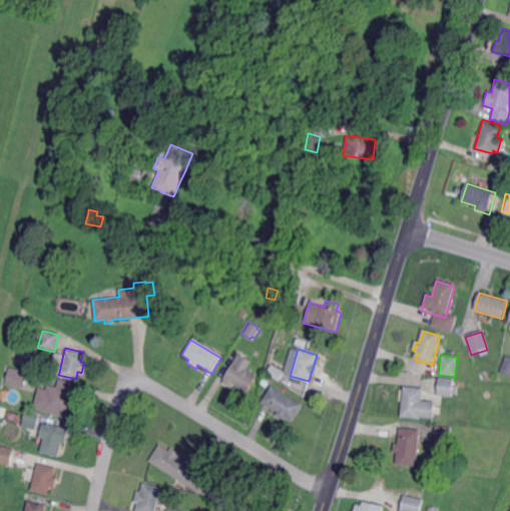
[(243,370),(252,375),(253,376),(252,379),(251,380),(244,392),(230,384),(228,387),(219,382),(230,362),(232,362),(234,364),(238,356),(248,362),(243,370)]
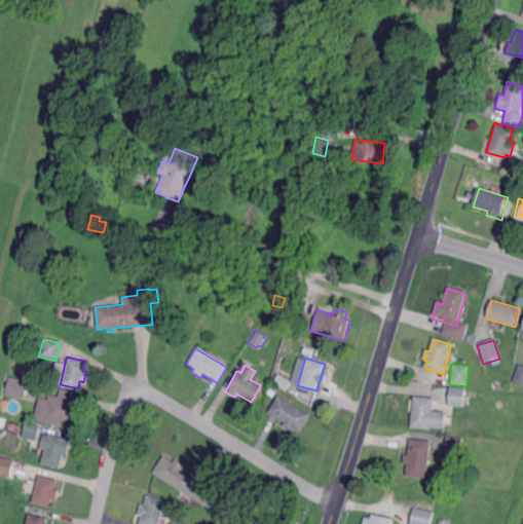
[(522,385),(521,389),(518,388),(519,384),(512,382),(518,365),(522,366),(522,385)]
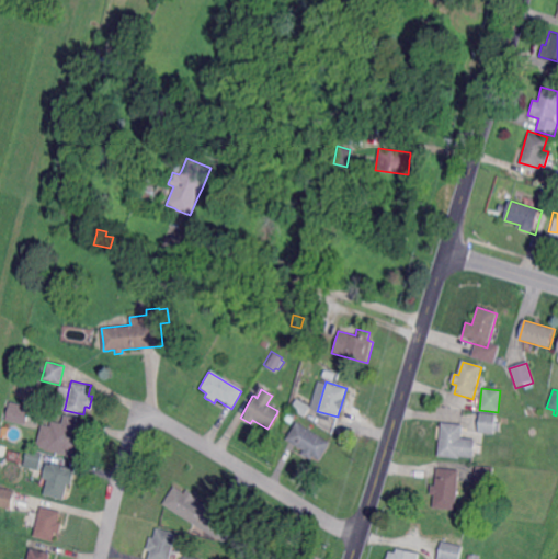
[(299,414),(299,413),(289,408),(295,399),(305,405),(300,413),(299,414)]
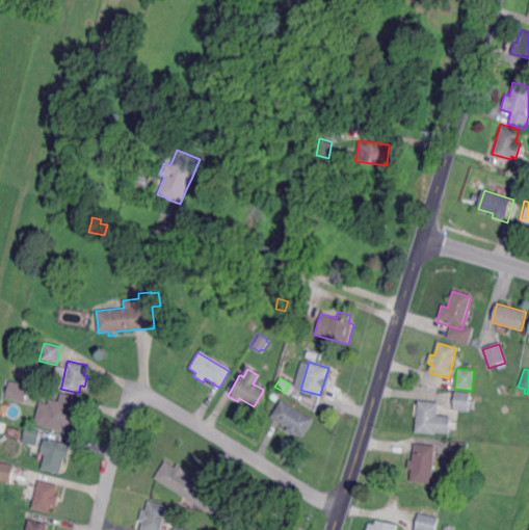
[(23,401),(21,401),(10,398),(3,396),(6,387),(8,379),(27,383),(27,385),(23,401)]
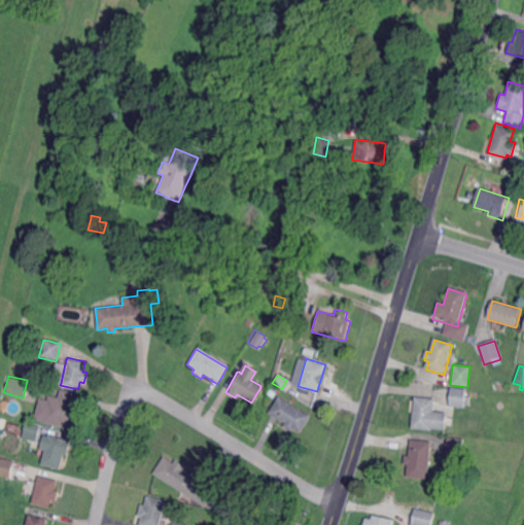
[(276,393),(271,391),(269,389),(272,385),(273,386),(278,389),(276,393)]
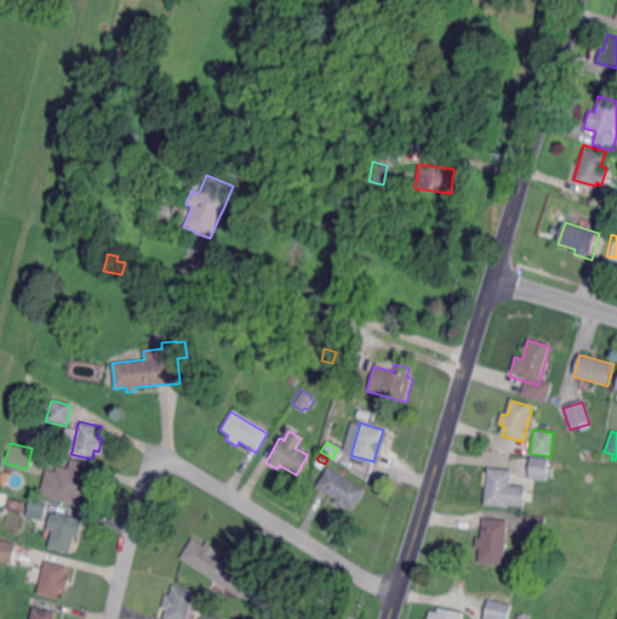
[(86,471),(86,472),(89,473),(87,481),(91,482),(87,497),(84,495),(80,505),(47,497),(56,464),(67,466),(68,464),(69,459),(70,456),(89,463),(87,464),(86,471)]
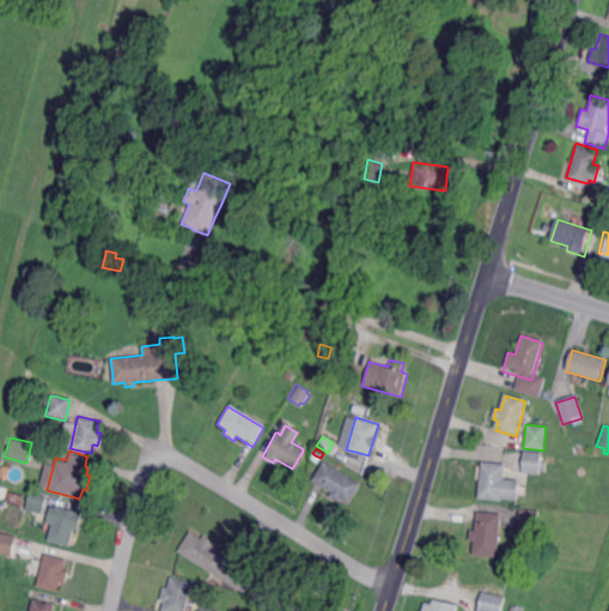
[(544,471),(540,470),(539,475),(521,473),(523,452),(541,453),(540,460),(544,460),(544,471)]
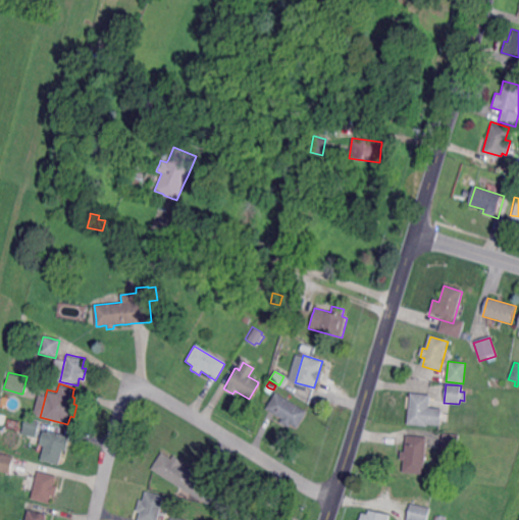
[(439,423),(426,422),(426,424),(406,422),(409,391),(429,394),(427,406),(440,407),(439,423)]
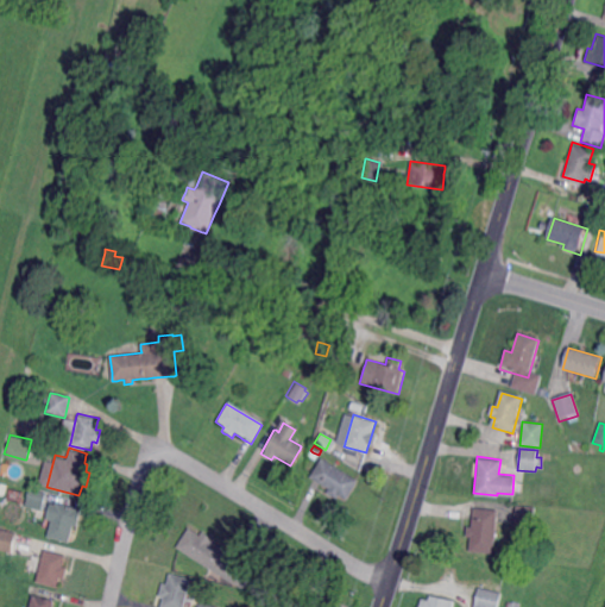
[(345,502),(339,498),(335,502),(325,495),(325,494),(326,492),(327,490),(319,486),(317,485),(313,482),(310,480),(308,480),(320,460),(357,482),(345,502)]
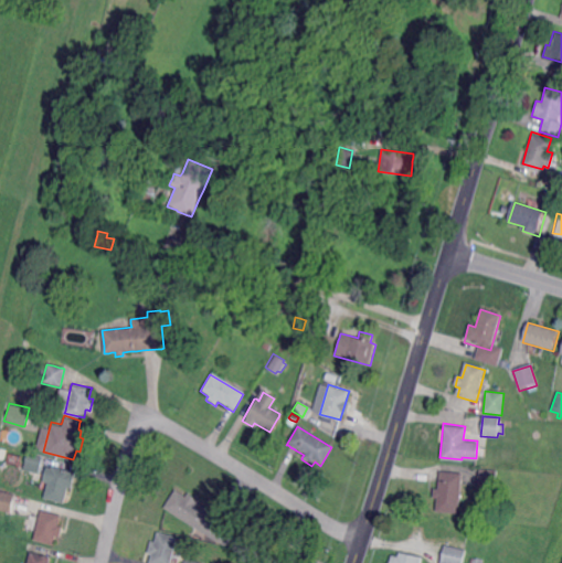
[(36,471),(22,468),(25,452),(41,456),(41,457),(41,459),(40,463),(40,464),(36,471)]
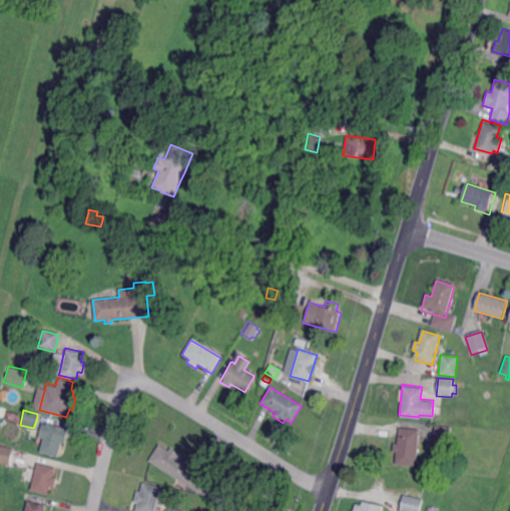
[(63,440),(60,440),(56,455),(39,451),(46,421),(63,426),(63,428),(66,429),(63,440)]
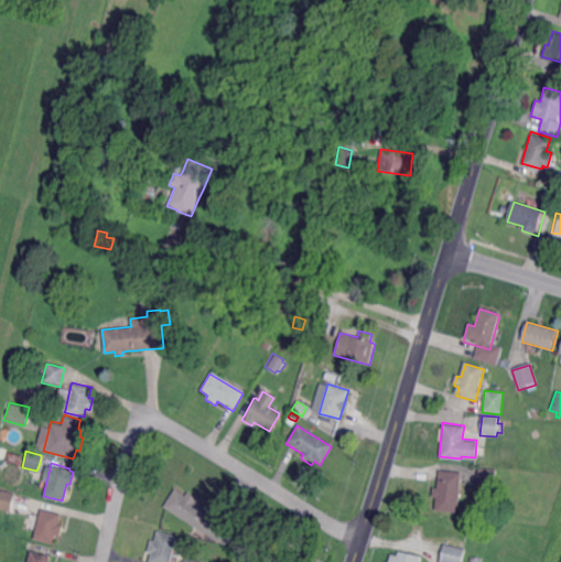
[(457,510),(434,508),(435,495),(431,494),(432,485),(437,485),(438,467),(461,469),(457,510)]
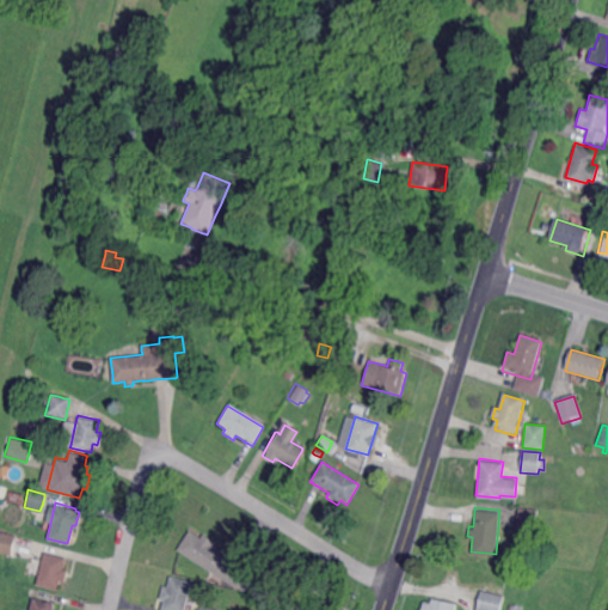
[(210,542),(213,540),(232,553),(247,562),(246,563),(237,579),(234,578),(214,565),(210,569),(176,547),(188,528),(200,535),(210,542)]
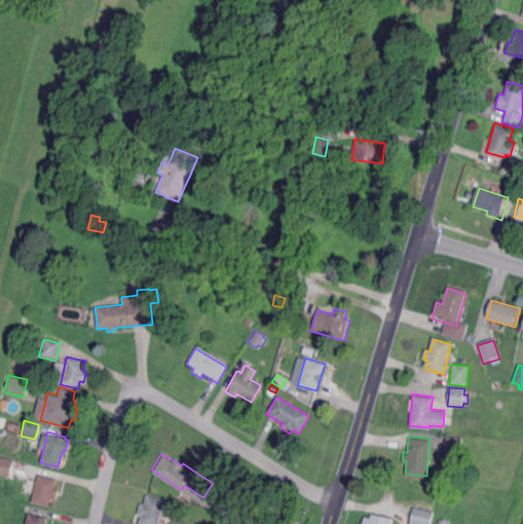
[(8,476),(0,474),(0,456),(12,459),(8,476)]
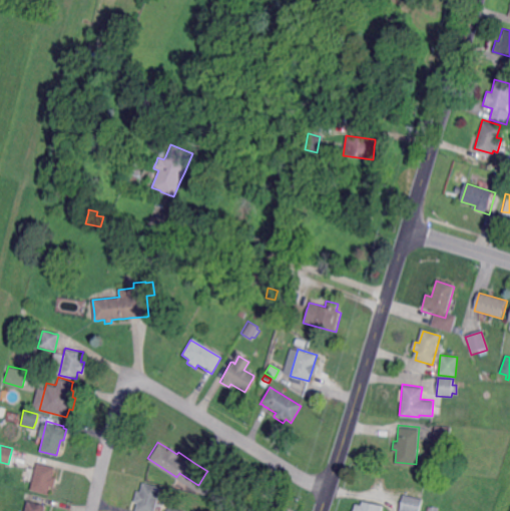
[(53,486),(50,485),(48,492),(30,487),(36,461),(37,461),(42,462),(47,463),(54,465),(54,466),(52,474),(56,475),(55,479),(55,480),(55,481),(53,486)]
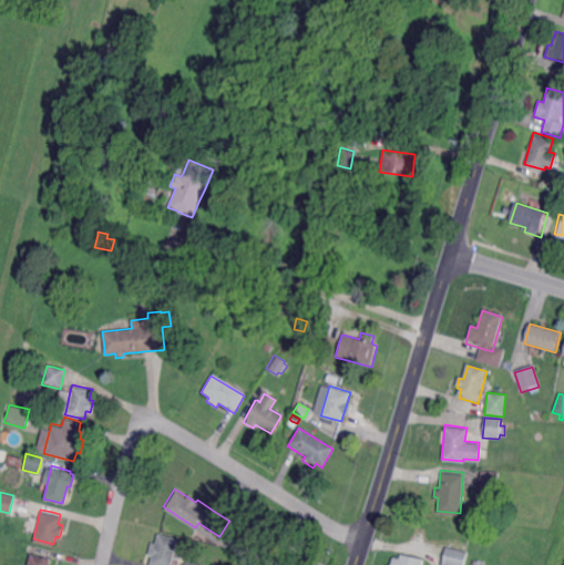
[(170,564),(153,564),(149,564),(149,563),(150,563),(150,560),(151,554),(147,553),(147,552),(147,548),(149,547),(149,545),(150,540),(154,541),(155,534),(156,532),(177,536),(170,564)]
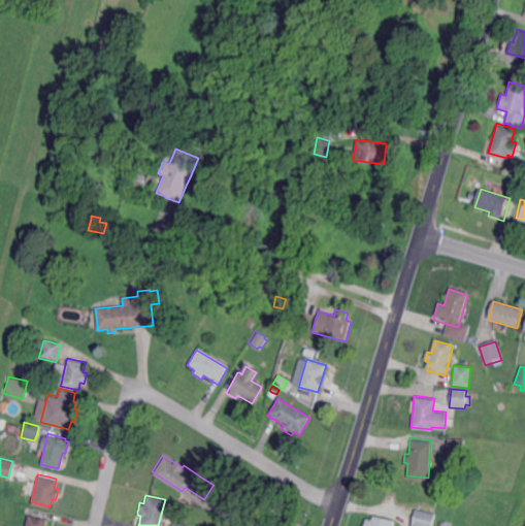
[(225,508),(220,506),(216,505),(215,504),(216,502),(217,499),(218,500),(220,500),(222,501),(227,503),(225,508)]
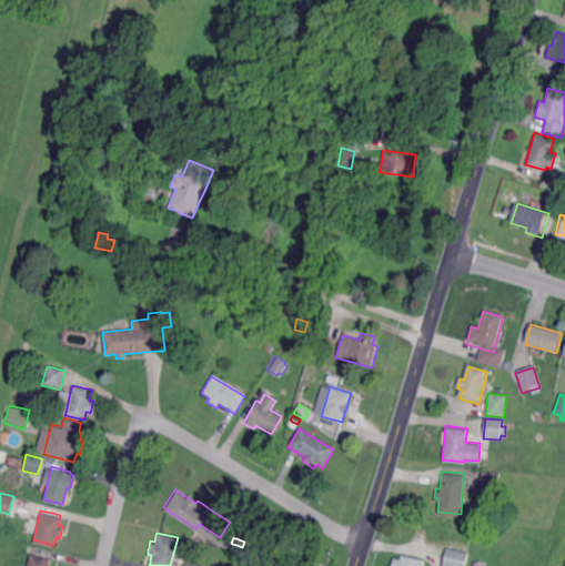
[(463,565),(441,565),(446,544),(467,549),(463,565)]
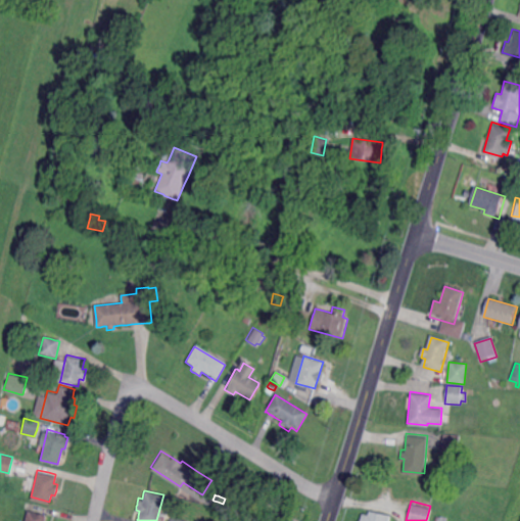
[(24,520),(28,508),(29,508),(46,513),(44,520),(24,520)]
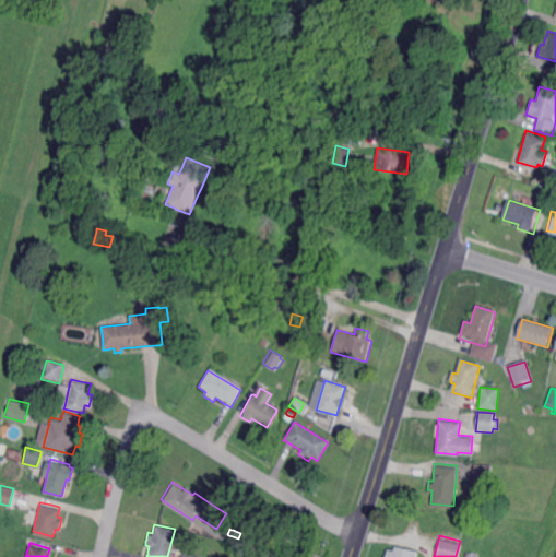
[(413,556),(383,556),(386,547),(393,549),(394,543),(415,548),(413,556)]
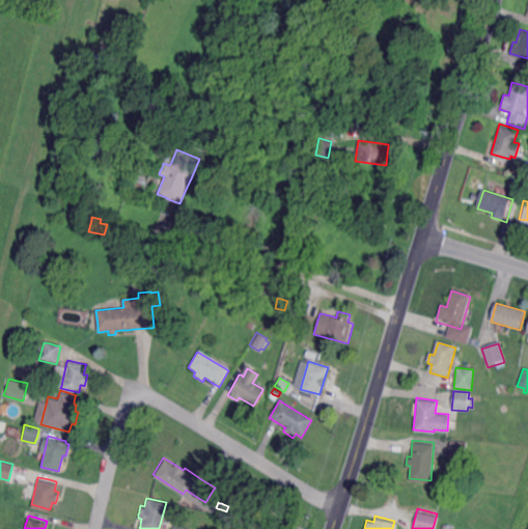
[(256,528),(260,519),(261,519),(278,525),(278,526),(276,528),(256,528)]
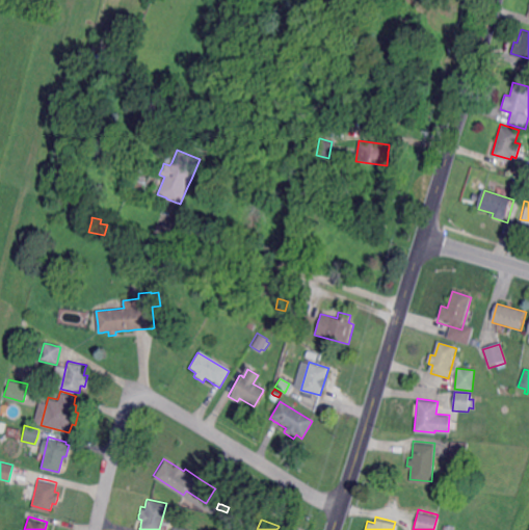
[(453,529),(443,529),(444,528),(442,527),(443,521),(455,525),(453,529)]
